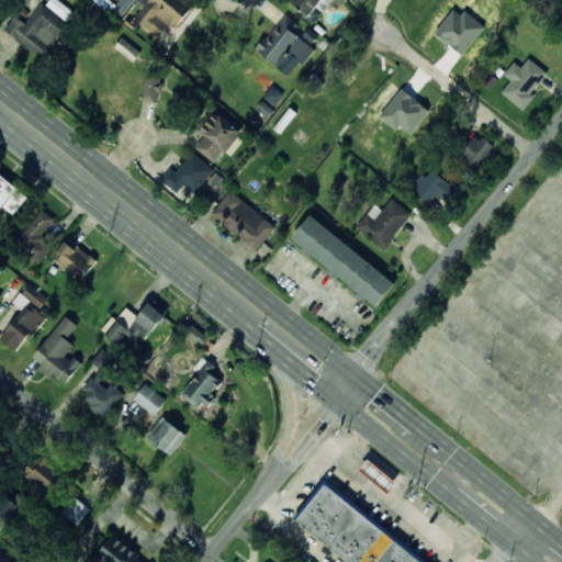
[(26,24),(15,15),(4,30),(42,57),(75,12),(58,0),(51,0),(46,6),(43,3),(26,24)]
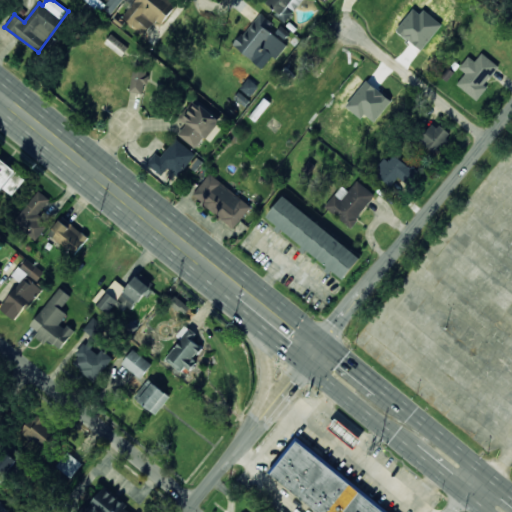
[(123,0),(108,0),(101,10),(111,17),(123,0)]
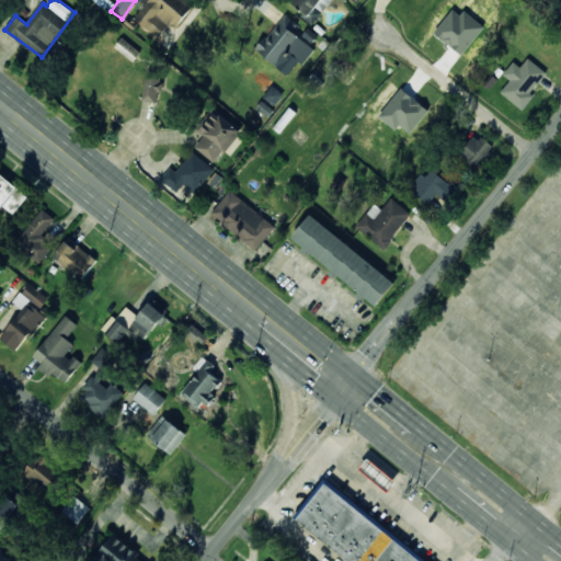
[(149,0),(134,18),(157,39),(172,22),(176,26),(195,7),(189,0),(149,0)]
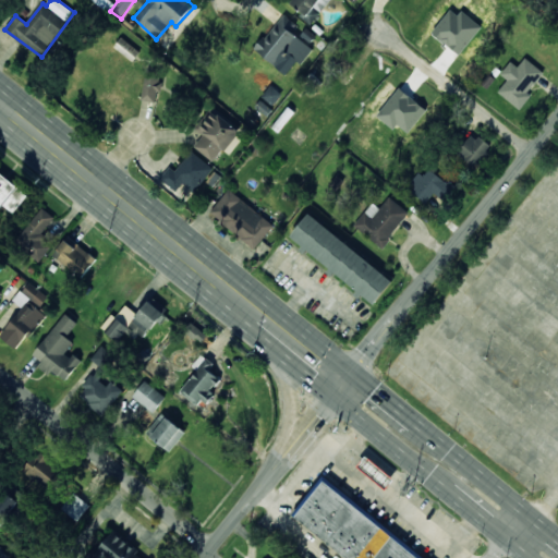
[(294,0),(290,8),(314,24),(328,0),(294,0)]
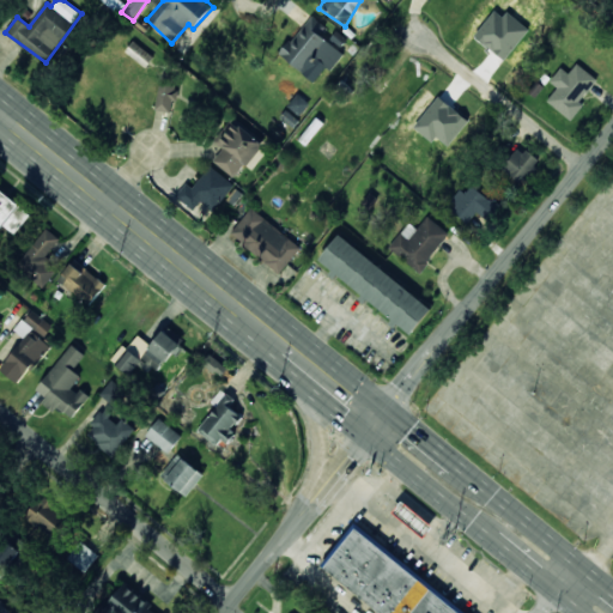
[(331,71),(344,55),(322,36),(328,29),(311,16),(280,54),(303,73),(315,59),(331,71)]
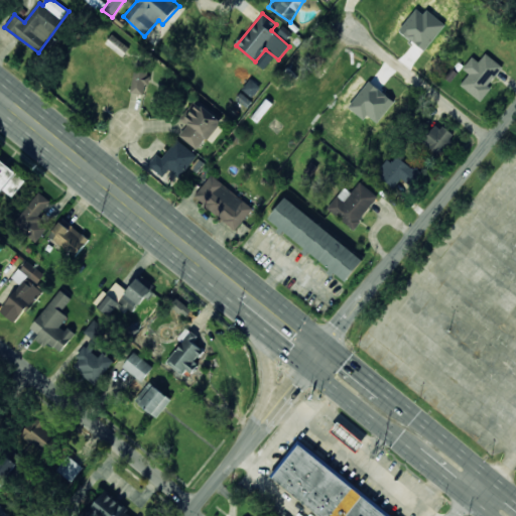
[(106,43),(123,56),(130,48),(113,35),(106,43)]
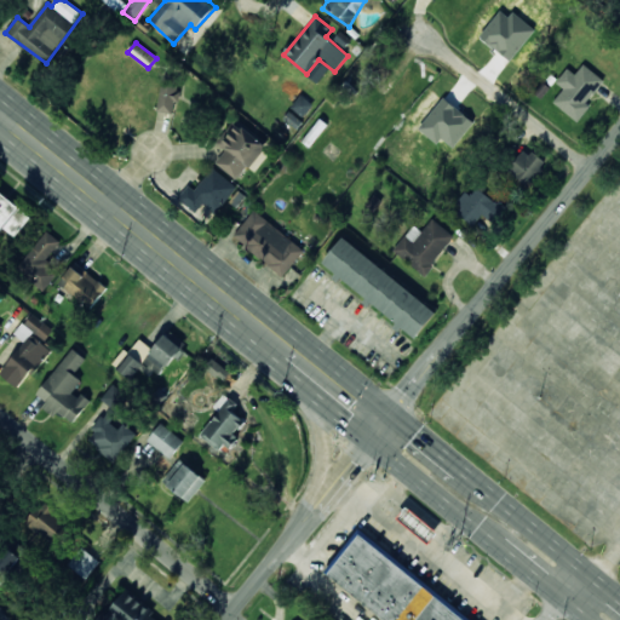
[(567,68),(556,82),(564,89),(554,103),(578,121),(590,107),(586,104),(604,80),(584,64),(575,75),(567,68)]
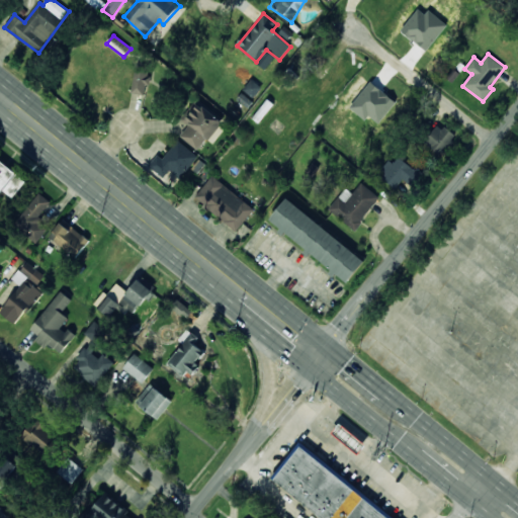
[(151,68),(136,66),(132,93),(147,96),(151,68)]
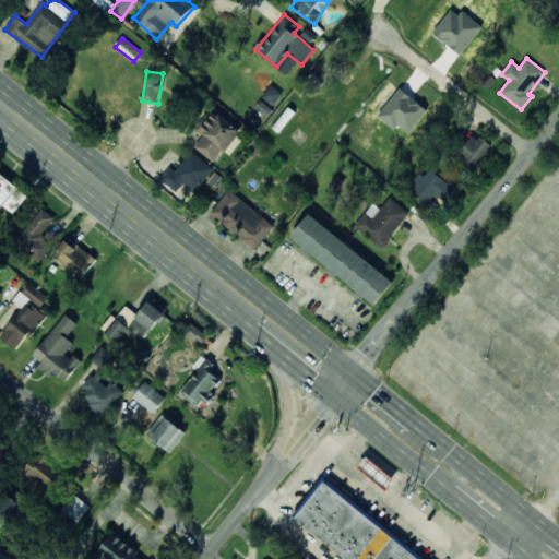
[(194,146),(215,164),(241,131),(217,111),(206,125),(201,120),(194,128),(203,135),(194,146)]
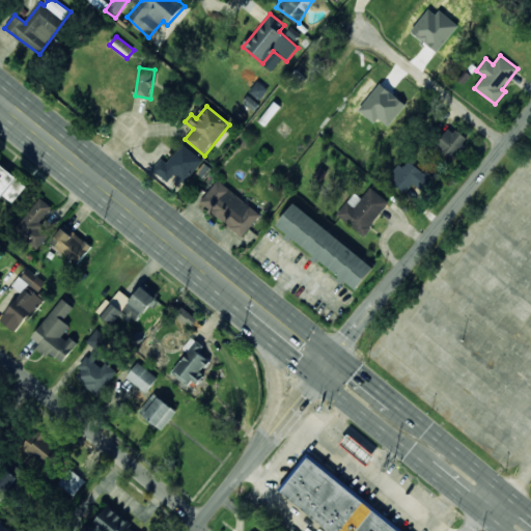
[(468,141),(450,127),(435,145),(452,160),(468,141)]
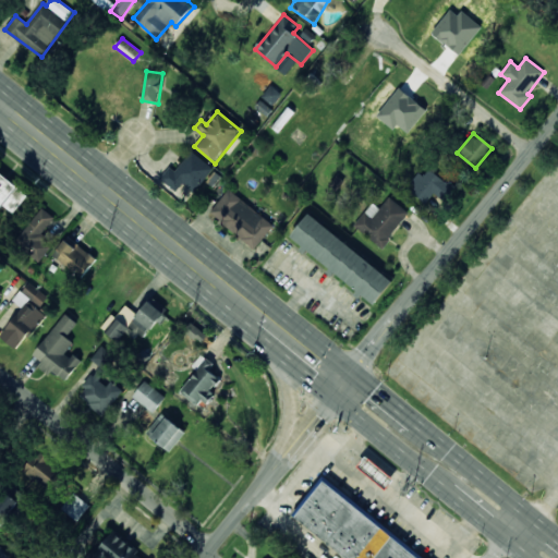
[(170,167),(159,180),(176,193),(183,183),(195,192),(214,169),(192,152),(176,171),(170,167)]
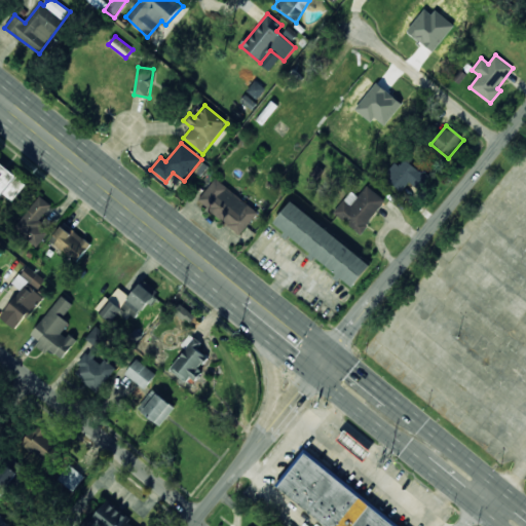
[(386,181),(403,191),(409,182),(421,190),(430,177),(401,157),(386,181)]
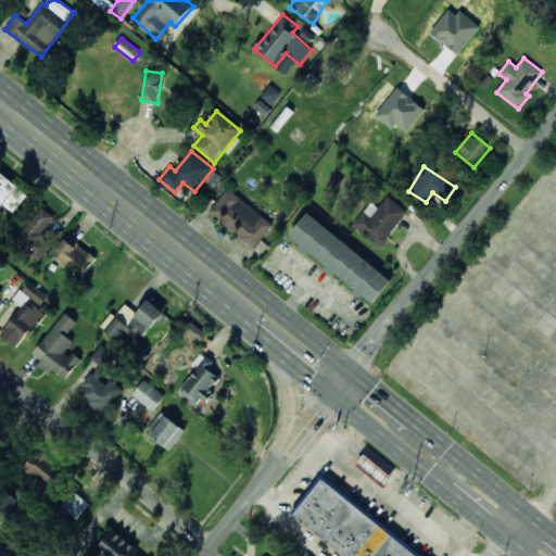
[(0,204),(13,214),(28,194),(0,173),(0,204)]
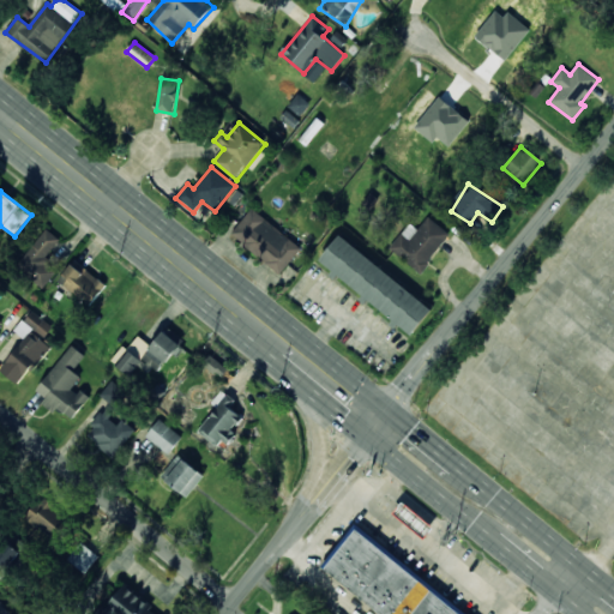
[(230,235),(281,275),(302,248),(252,209),(230,235)]
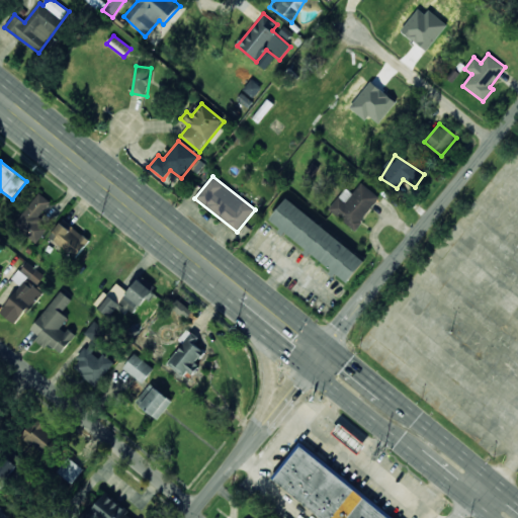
[(355,231),(380,197),(361,183),(353,194),(345,188),(329,210),(355,231)]
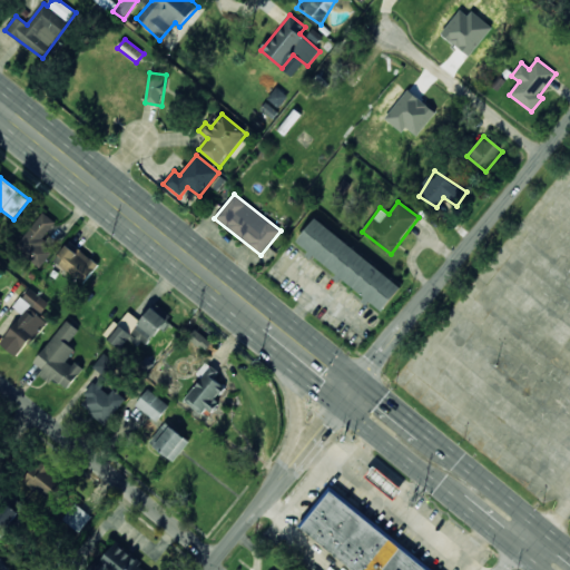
[(55,253),(41,239),(56,224),(46,214),(16,245),(40,268),(55,253)]
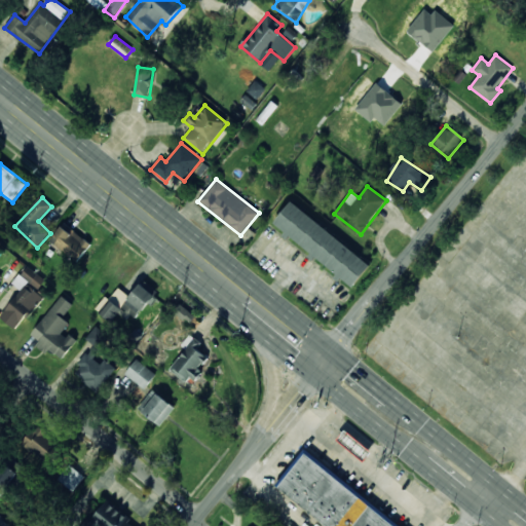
[(371,265),(291,201),(273,223),(285,232),(285,233),(310,254),(310,255),(352,288),(371,265)]
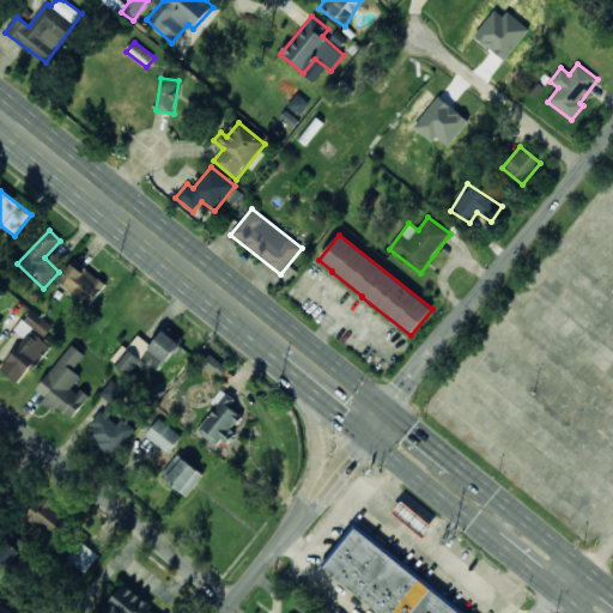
[(59,280),(90,305),(107,285),(76,260),(59,280)]
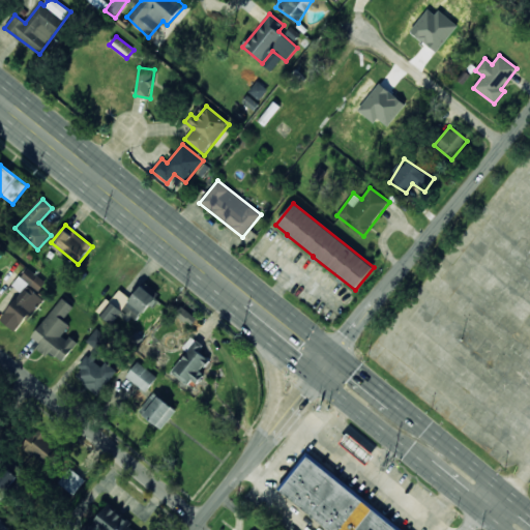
[(0,321),(19,332),(40,300),(26,291),(30,285),(39,291),(46,281),(26,268),(13,287),(20,292),(0,321)]
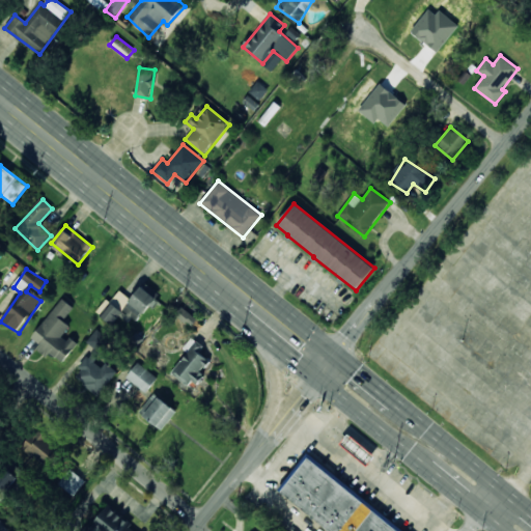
[(120,291),(102,316),(112,325),(122,310),(139,322),(157,299),(141,286),(131,300),(120,291)]
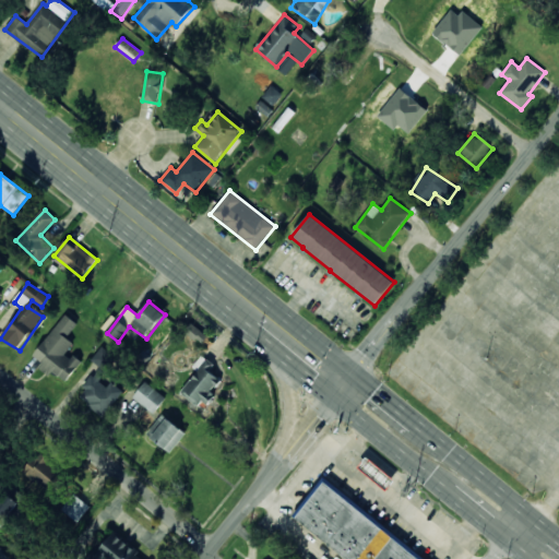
[(78,324),(66,314),(34,356),(42,361),(39,365),(64,384),(81,363),(67,352),(74,343),(67,337),(78,324)]
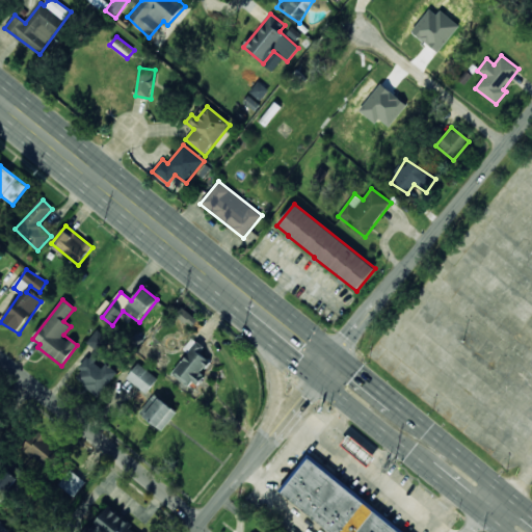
[(201,353),(205,348),(192,338),(183,349),(188,352),(173,372),(194,389),(205,375),(202,373),(210,362),(201,353)]
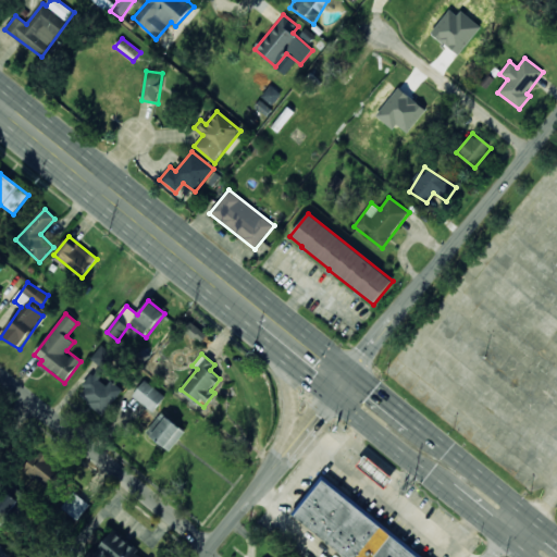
[(77,395),(102,415),(116,395),(91,376),(77,395)]
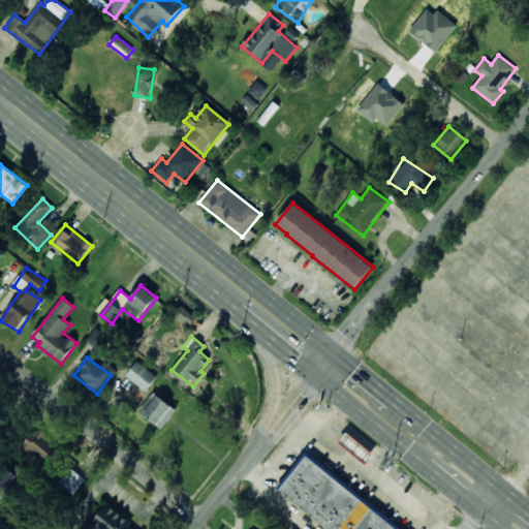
[(126,375),(145,392),(157,377),(137,362),(126,375)]
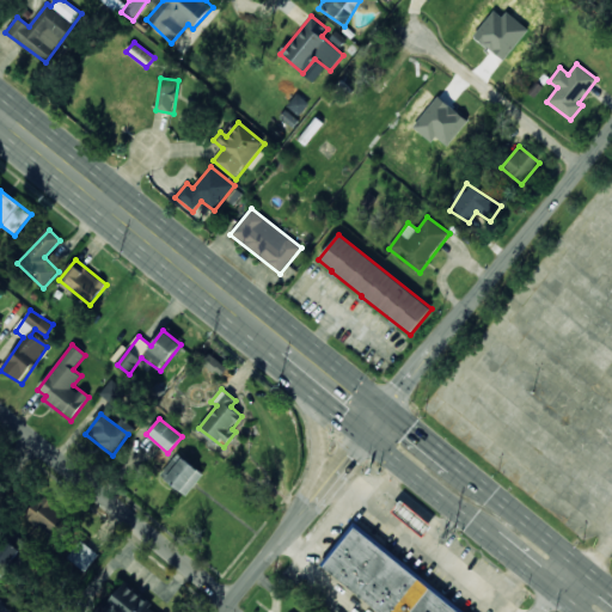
[(187,496),(203,475),(178,453),(161,475),(187,496)]
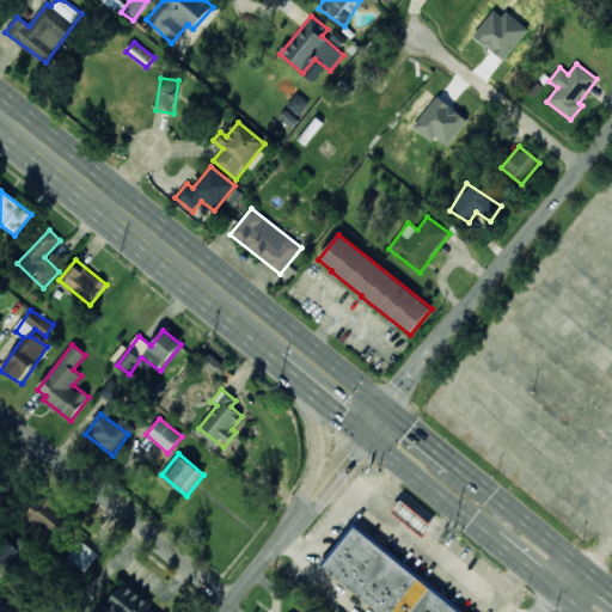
[(26,513),(53,538),(71,520),(43,495),(26,513)]
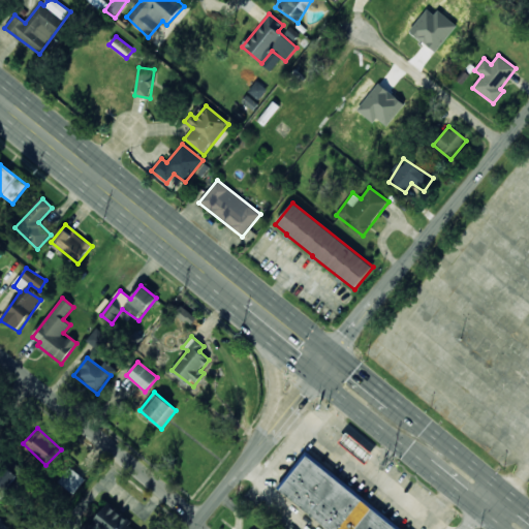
[(339,442),(366,464),(374,454),(347,432),(339,442)]
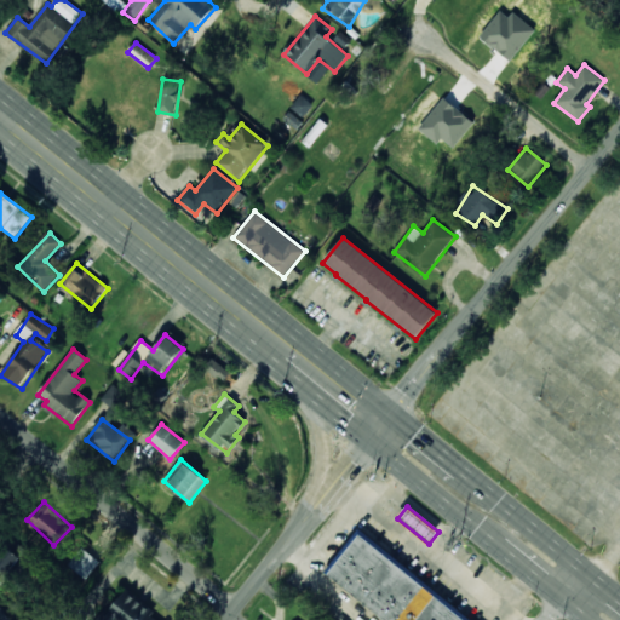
[(469,619),(356,533),(323,574),(383,619),(469,619)]
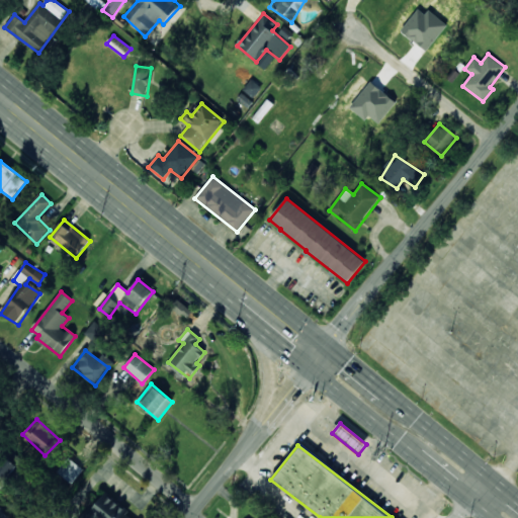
[(0,479),(12,489),(20,480),(12,472),(17,466),(6,457),(0,464),(0,479)]
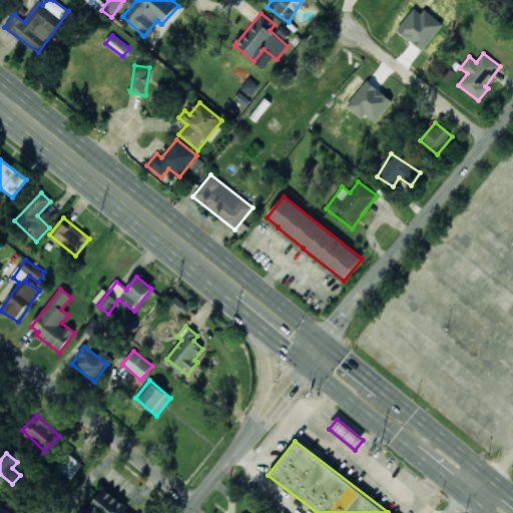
[(129,512),(126,510),(128,507),(105,489),(87,512),(88,512),(129,512)]
